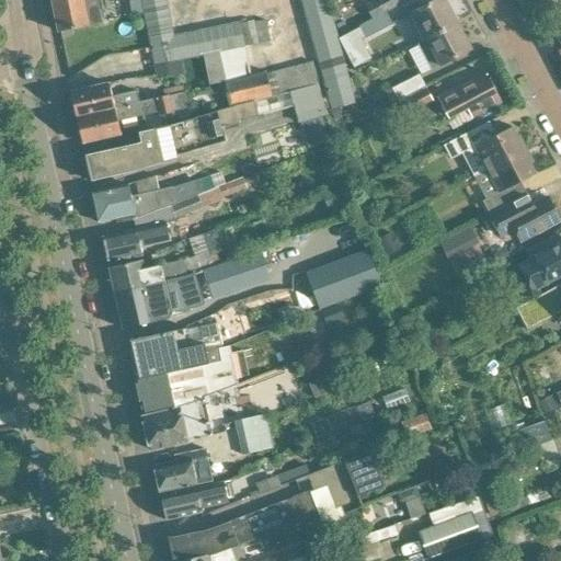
[(52,0),(58,32),(102,23),(98,0),(52,0)]
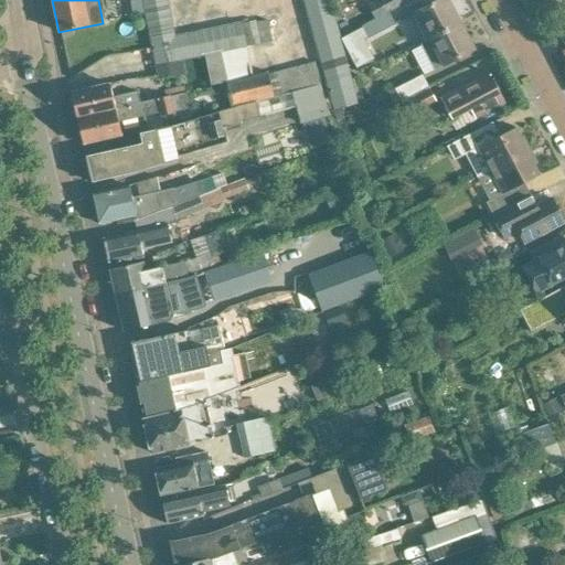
[(306,7),(309,19),(332,12),(329,0),(306,7)]
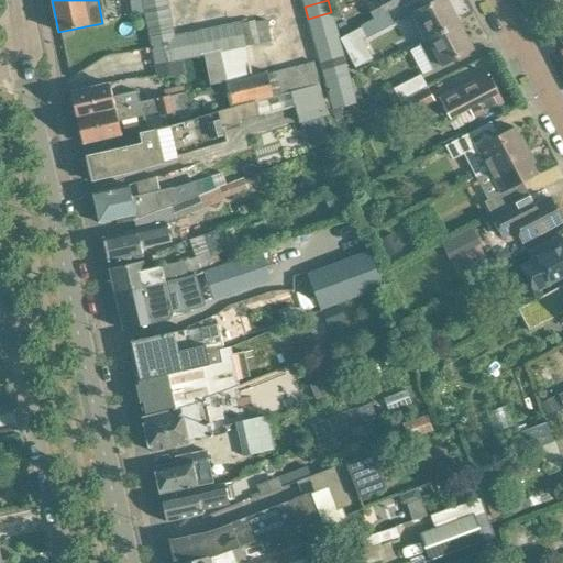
[(382,0),(368,7),(376,20),(388,13),(404,4),(400,0),(382,0)]
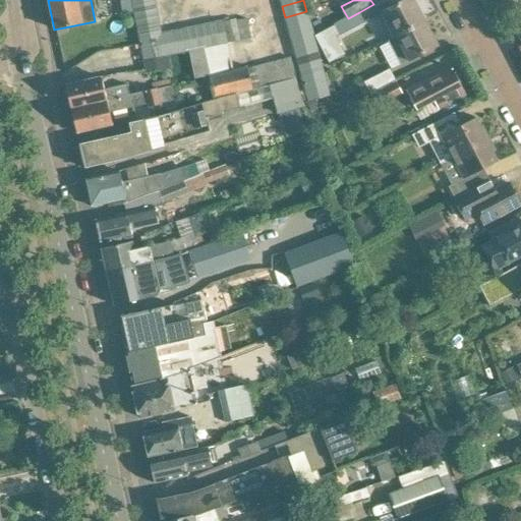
[(404,0),(382,12),(396,38),(425,21),(413,0),(404,0)]
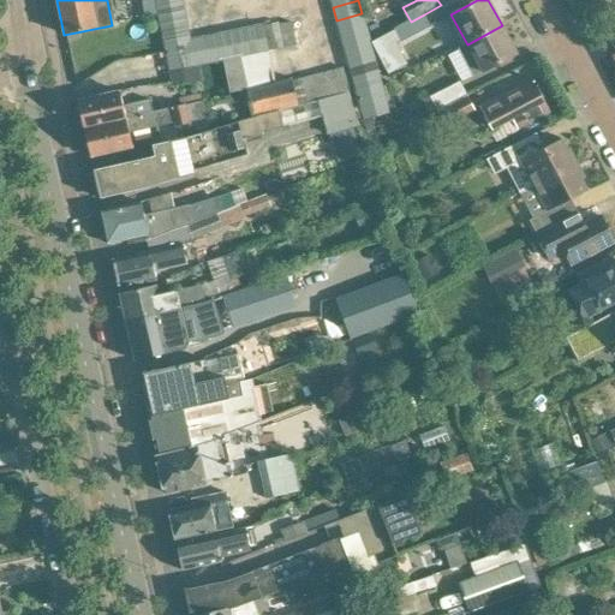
[(160,22),(184,16),(181,5),(157,10),(160,22)]
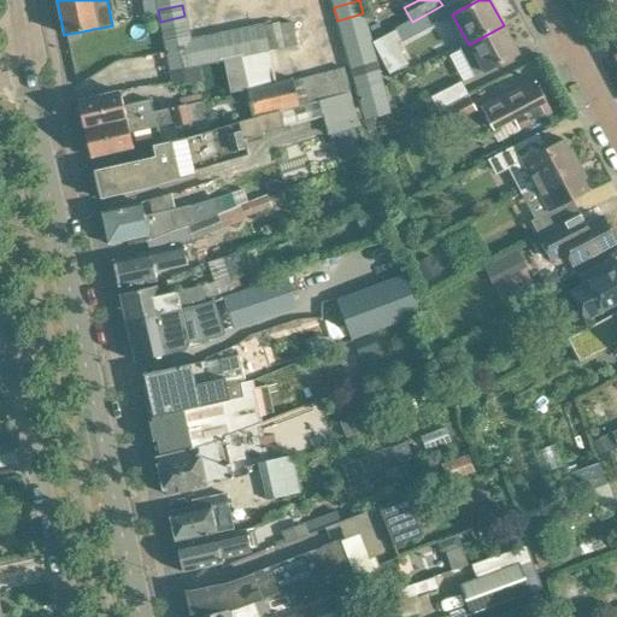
[(338,21),(341,33),(366,27),(363,13),(338,21)]
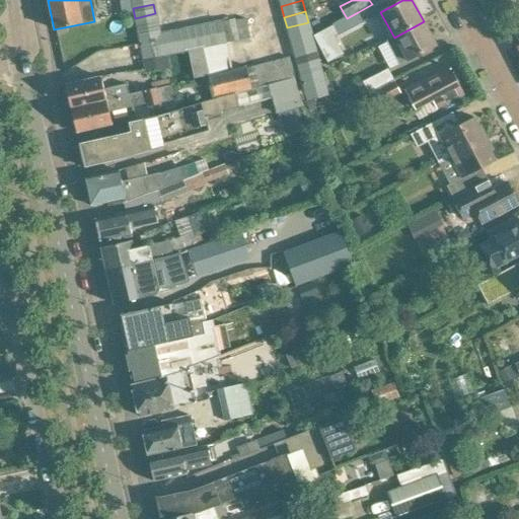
[(358,12),(347,18),(332,25),(340,38),(364,24),(358,12)]
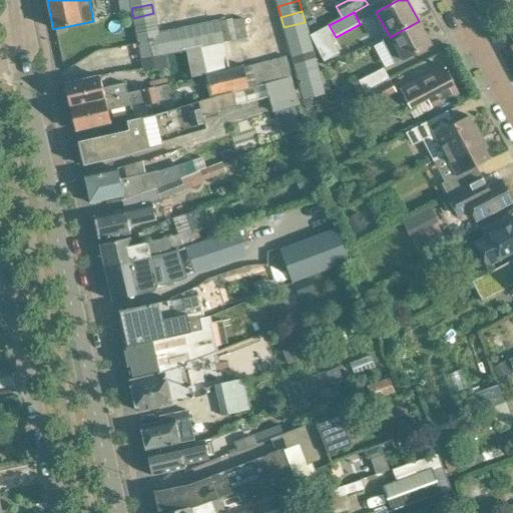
[(135,28),(155,23),(153,13),(133,18),(135,28)]
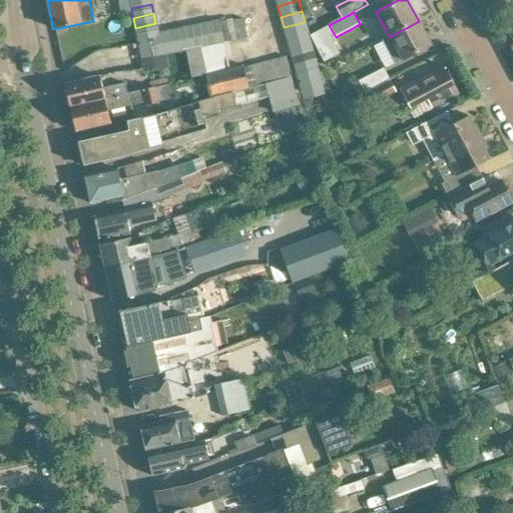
[(231,21),(234,39),(247,37),(243,18),(231,21)]
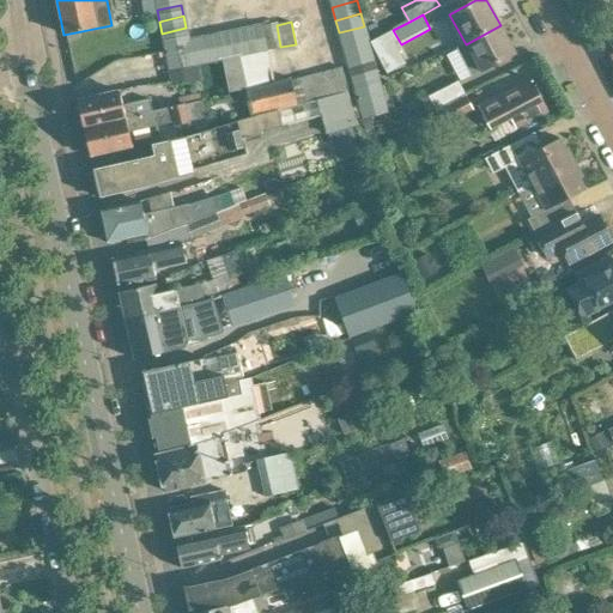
[(261,25),(266,50),(280,47),(277,25),(275,23),(261,25)]
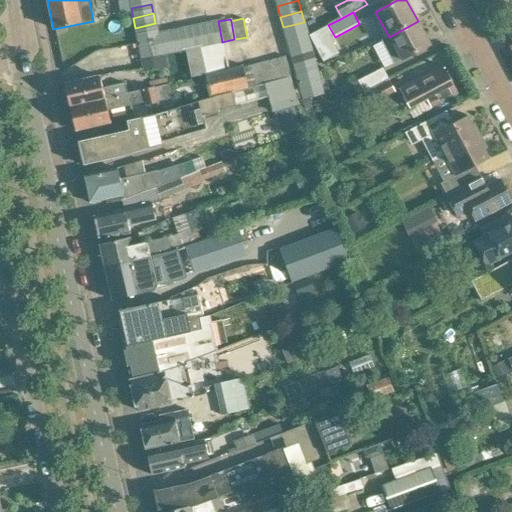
[(212,44),(222,42),(218,21),(208,23),(212,44)]
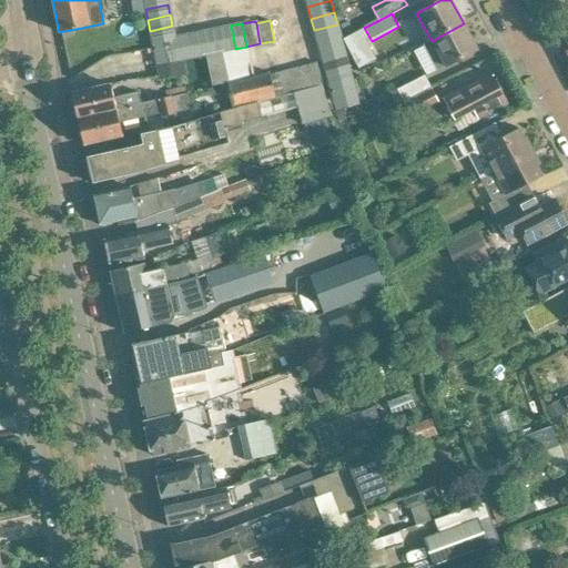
[(432,41),(423,44),(436,70),(477,49),(464,23),(432,41)]
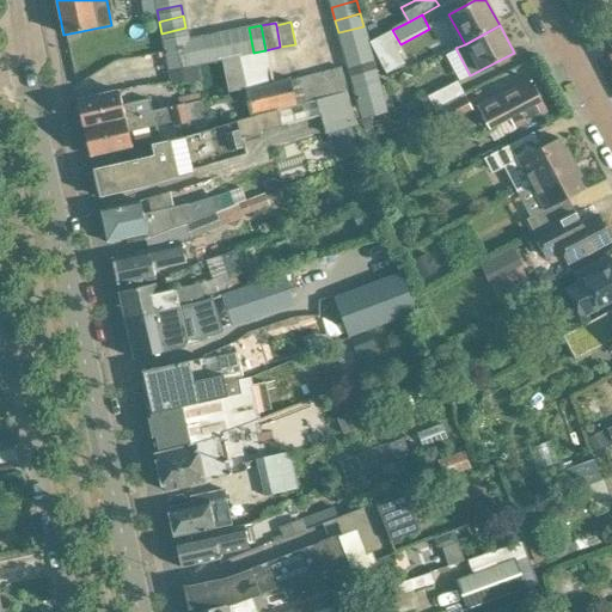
[(338,32),(342,46),(367,38),(363,26),(338,32)]
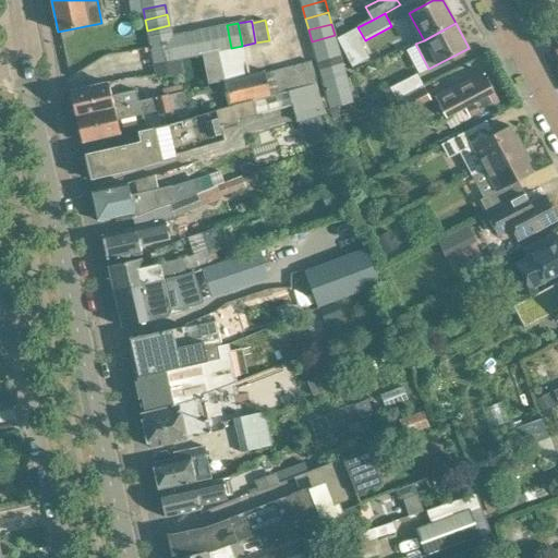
[(149,40),(171,36),(169,25),(147,31),(149,40)]
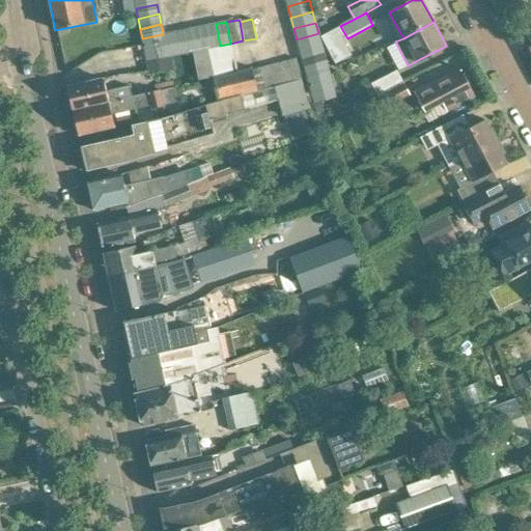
[(205,26),(210,48),(220,46),(216,24),(205,26)]
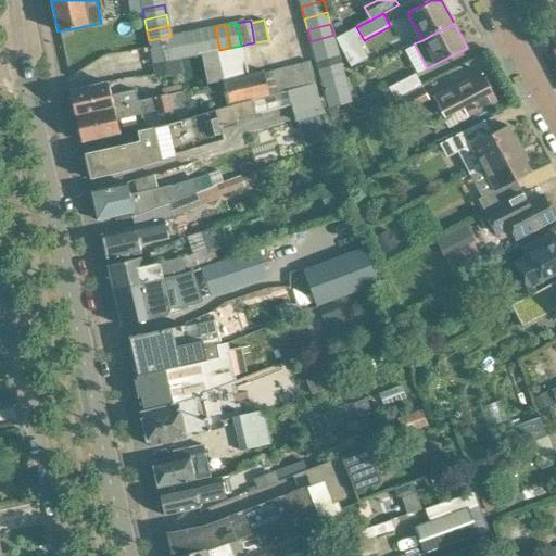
[(209,52),(216,51),(219,50),(215,27),(204,29),(209,52)]
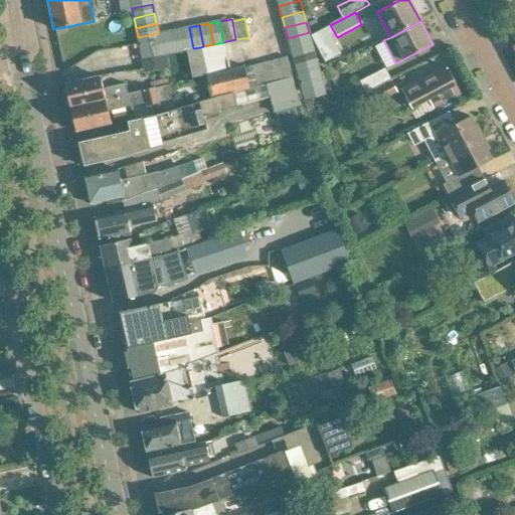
[(183,50),(193,48),(189,27),(179,29),(183,50)]
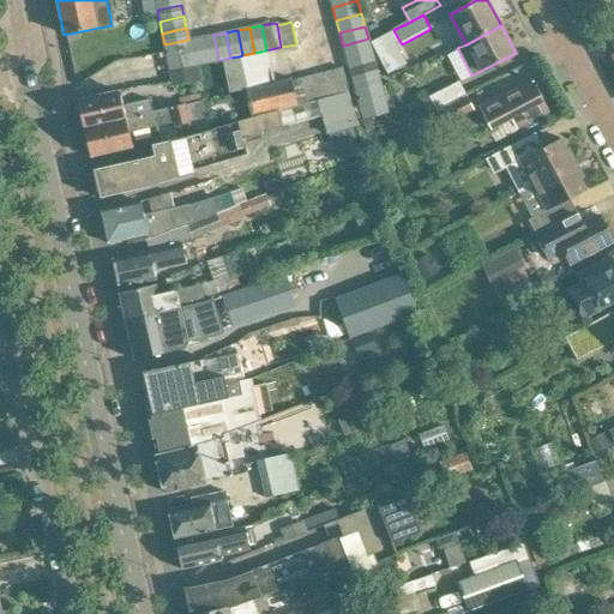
[(206,62),(218,60),(214,35),(202,37),(206,62)]
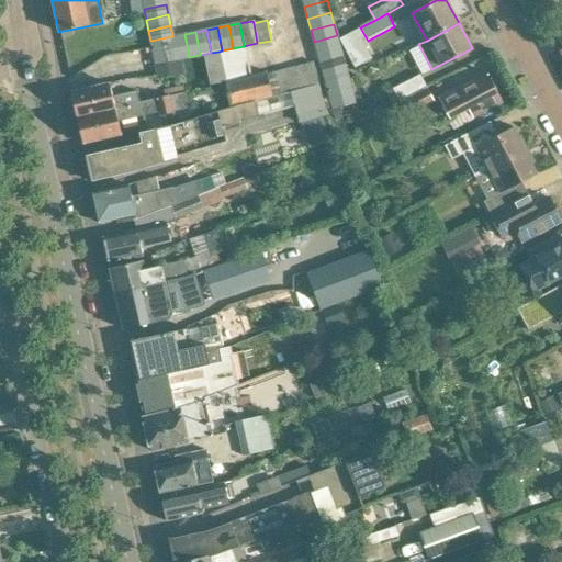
[(180,59),(189,57),(184,34),(172,36),(178,59),(180,59)]
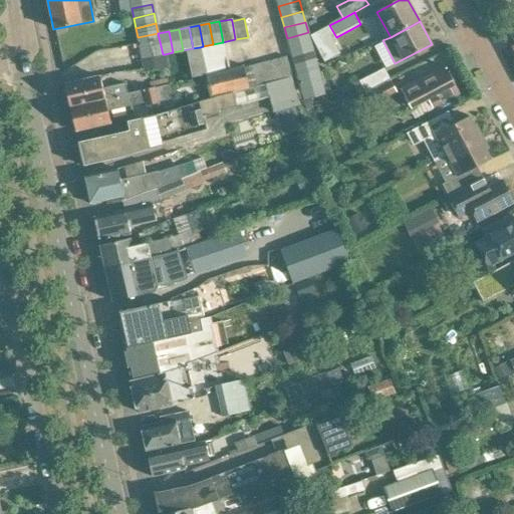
[(287,38),(290,48),(311,43),(308,32),(287,38)]
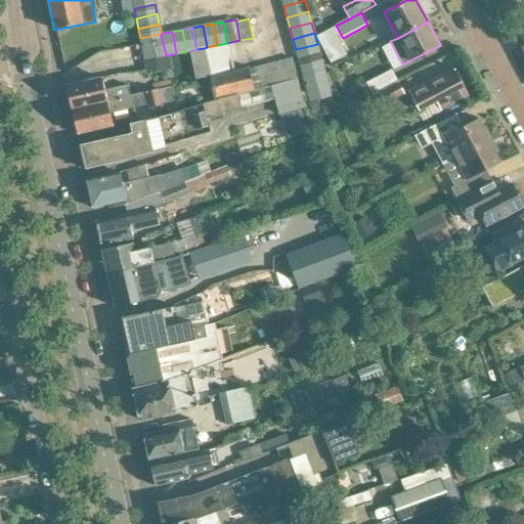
[(140,38),(144,60),(166,55),(161,34),(140,38)]
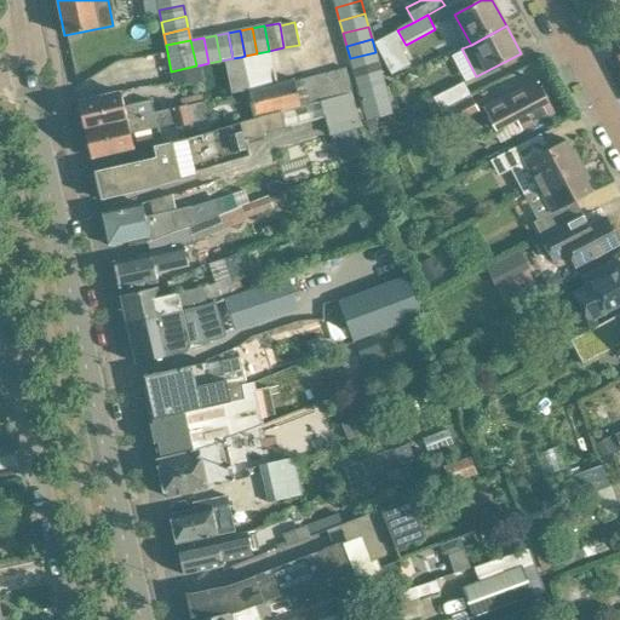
[(241,57),(244,74),(273,68),(269,51),(257,53),(245,56),(241,57)]
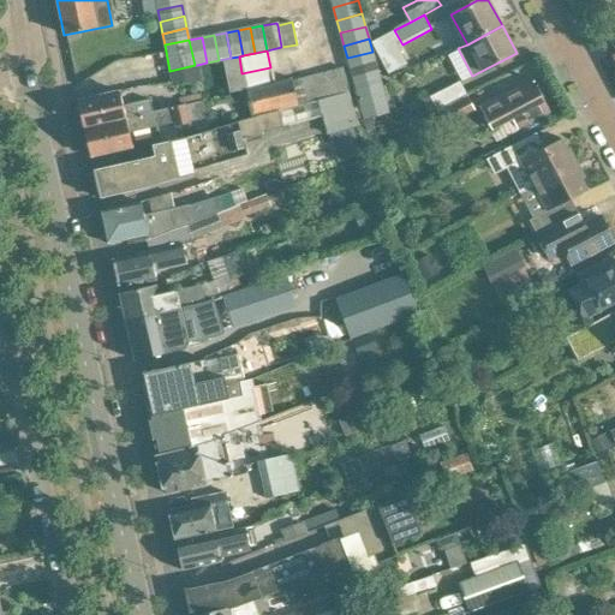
[(347,58),(351,71),(375,64),(372,52),(347,58)]
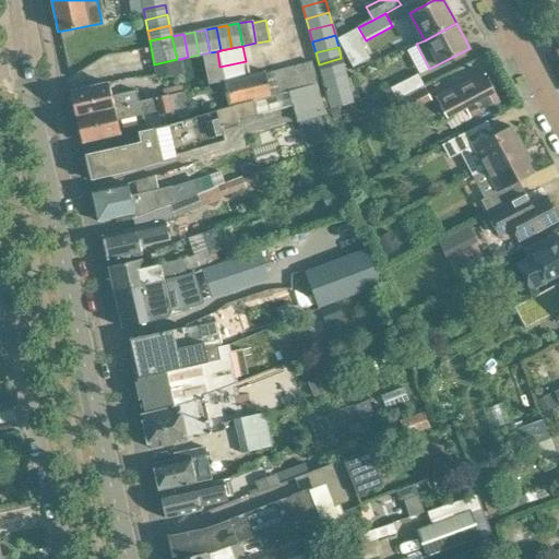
[(319,64),(322,75),(344,70),(341,58),(319,64)]
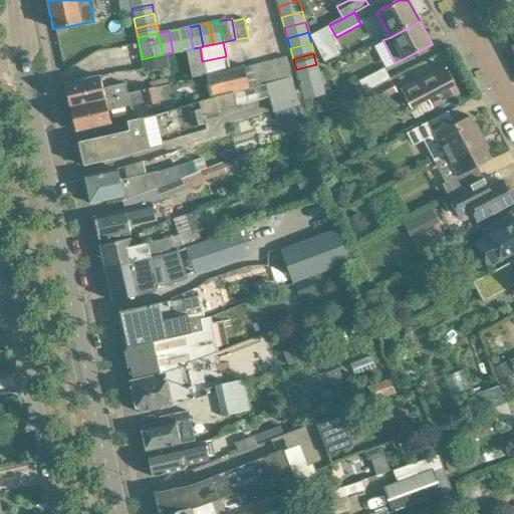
[(168,67),(165,54),(163,54),(142,59),(145,72),(168,67)]
